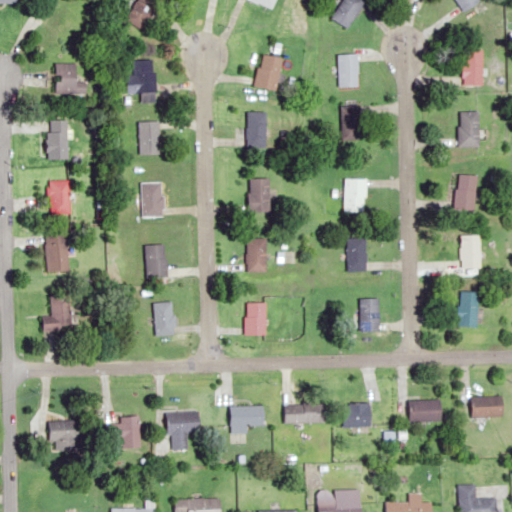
[(137,0),(125,19),(142,30),(160,0),(159,0),(137,0)]
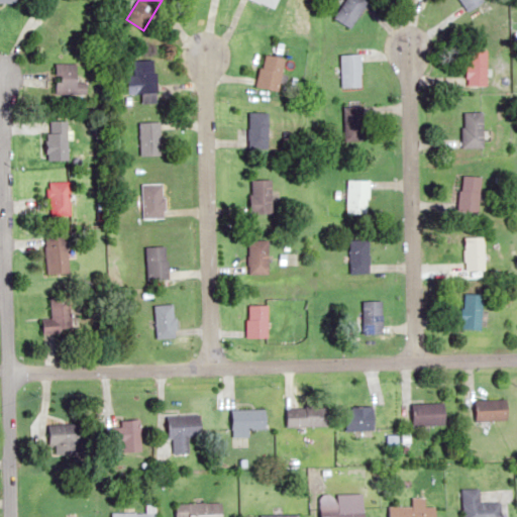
[(278,0),(254,0),(274,8),(278,0)]
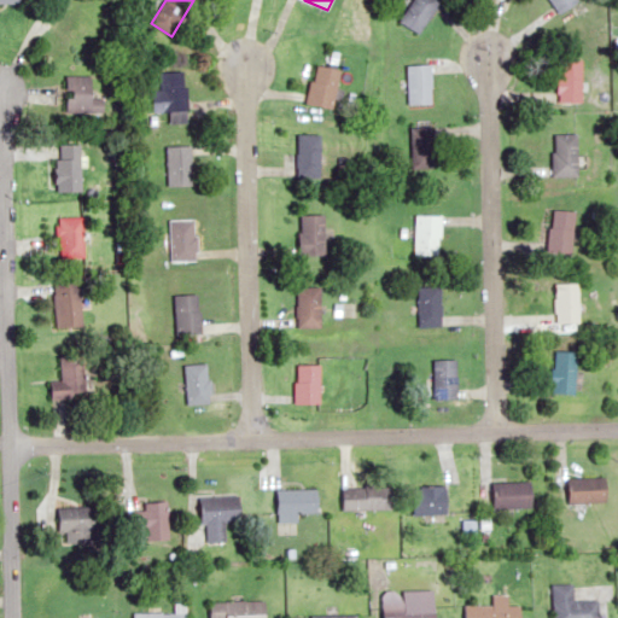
[(410,0),(397,19),(417,34),(441,0),(439,0),(410,0)]
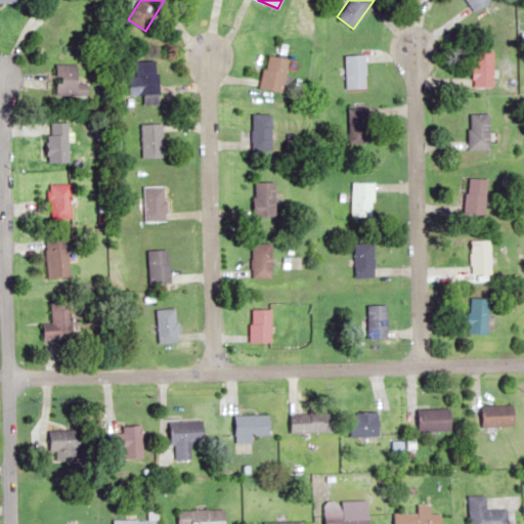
[(473,51),(473,86),(492,86),(492,51),(473,51)]
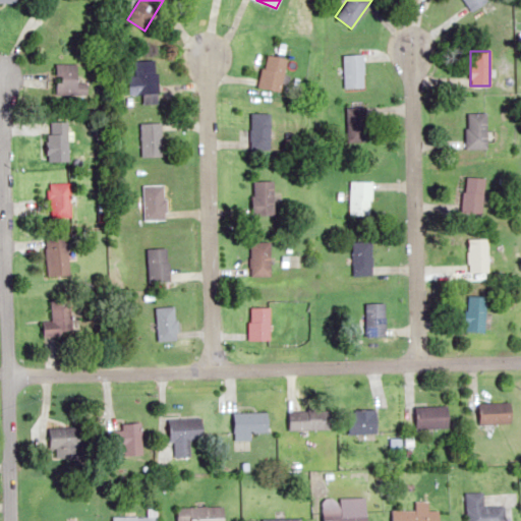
[(286,57),(265,55),(262,88),(283,90),(286,57)]
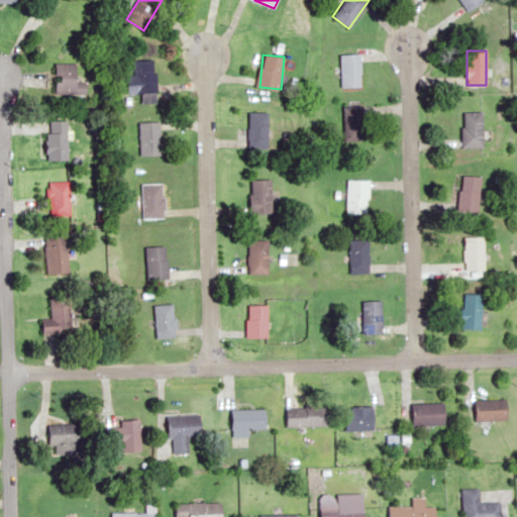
[(340,55),(340,87),(360,87),(360,55),(340,55)]
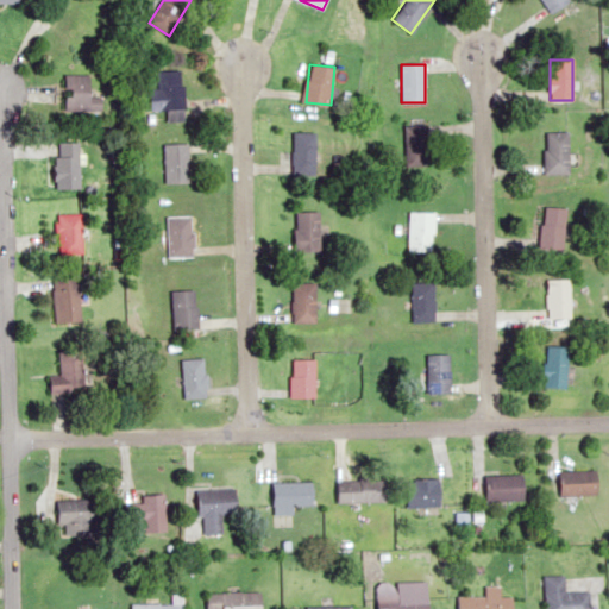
[(150,89),(151,110),(169,110),(169,121),(186,120),(183,69),(157,70),(158,89),(150,89)]
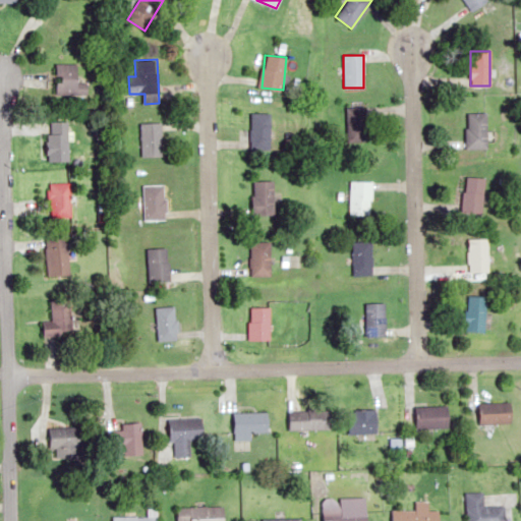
[(87,95),(87,83),(77,83),(77,63),(55,63),(55,95),(87,95)]
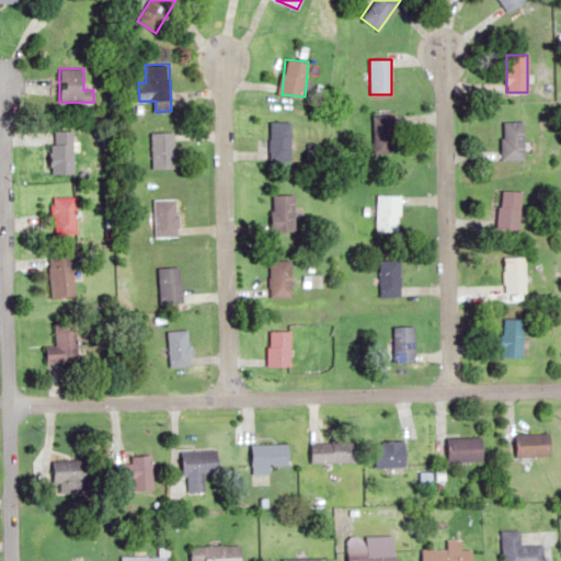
[(373,115),(373,152),(392,152),(392,115),(373,115)]
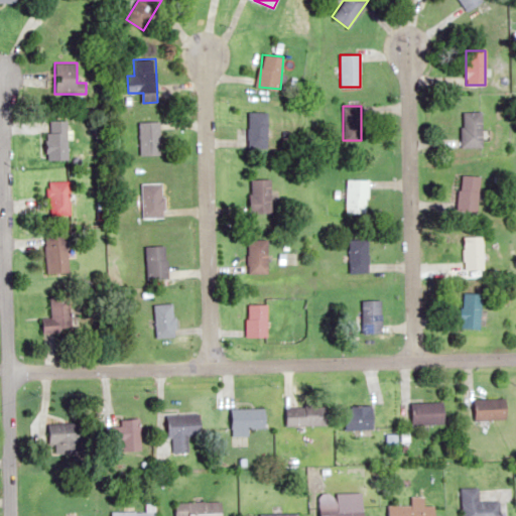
[(249,148),(267,148),(267,112),(249,112),(249,148)]
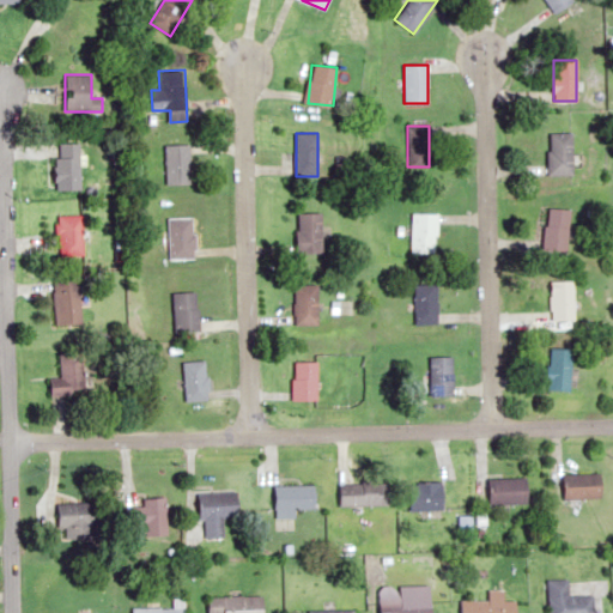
[(547,175),(571,175),(571,133),(547,133),(547,175)]
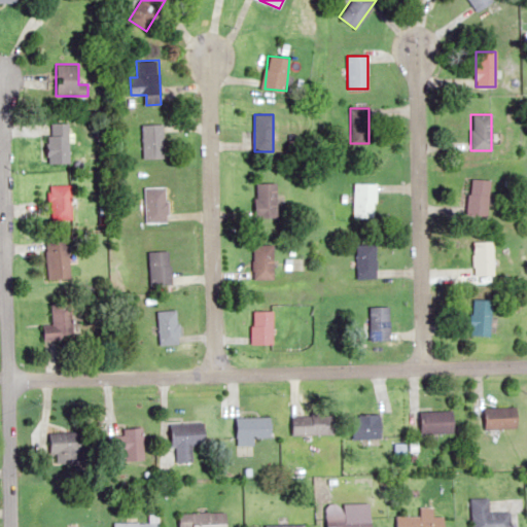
[(68,163),(68,123),(46,123),(46,163),(68,163)]
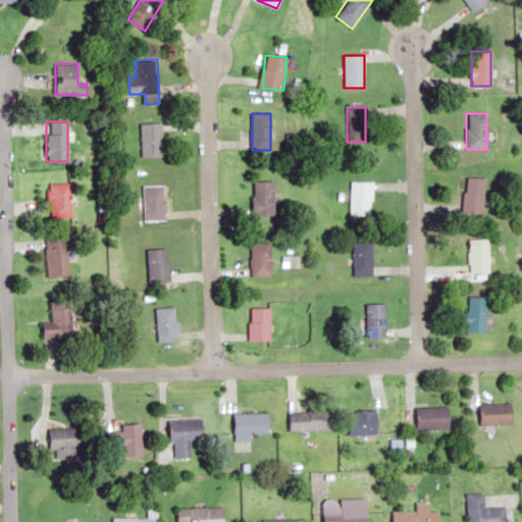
[(141,156),(162,156),(162,122),(141,122),(141,156)]
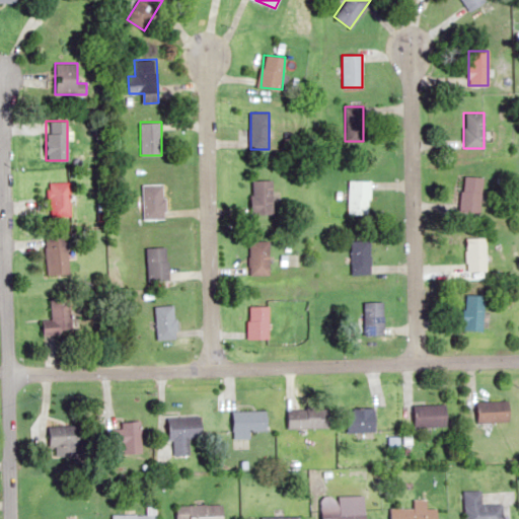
[(482,212),(482,176),(461,176),(461,212),(482,212)]
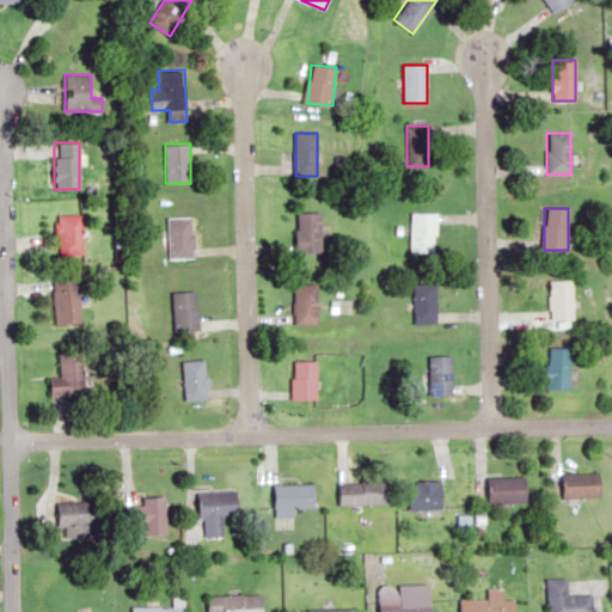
[(298,252),(322,252),(322,212),(298,212),(298,252)]
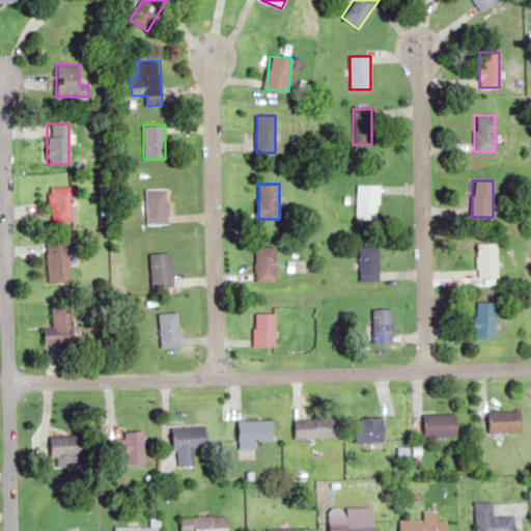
[(356,219),(379,219),(379,185),(356,185),(356,219)]
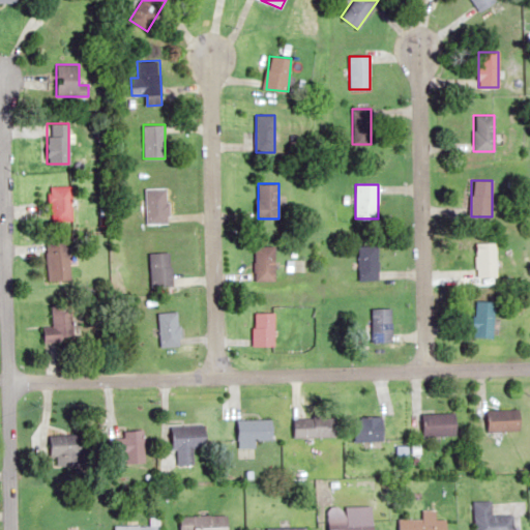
[(70,185),(49,185),(49,222),(70,222),(70,185)]
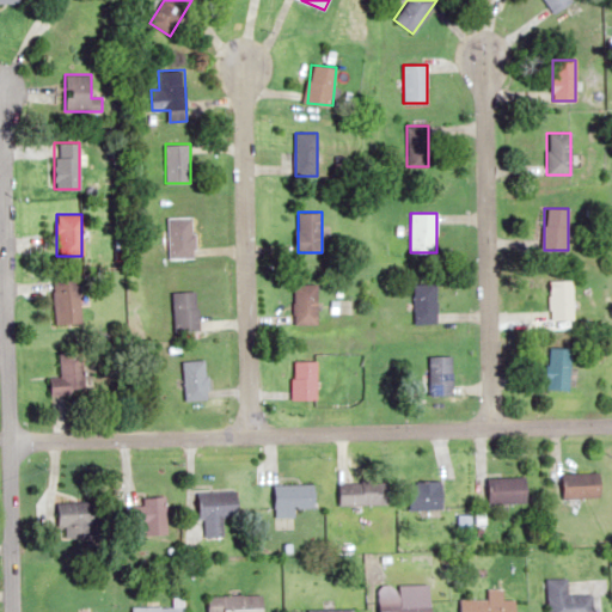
[(170,257),(194,257),(194,218),(170,218),(170,257)]
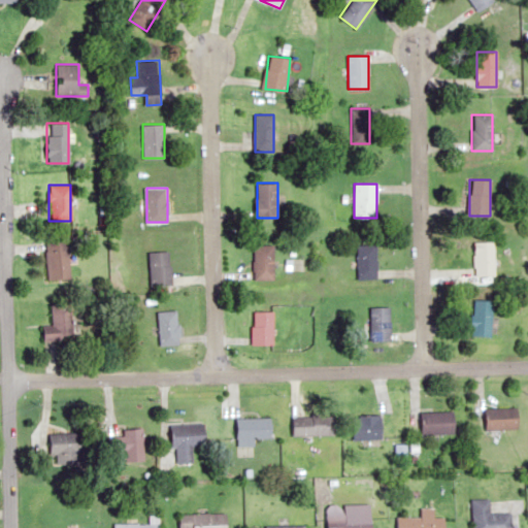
[(65,279),(65,239),(44,239),(44,279),(65,279)]
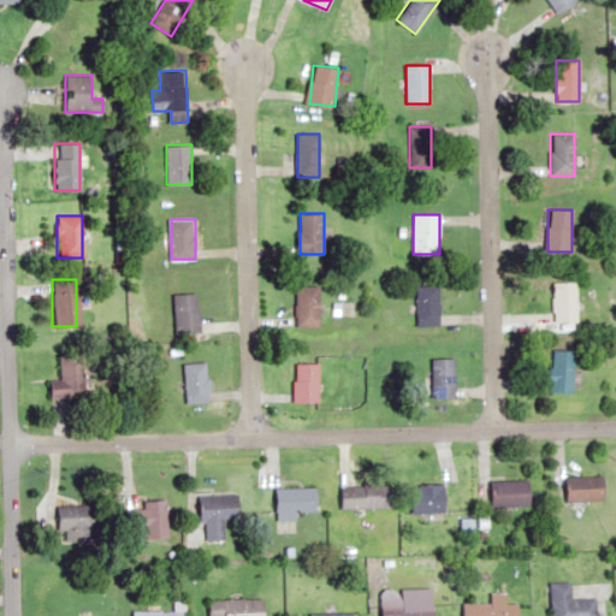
[(576,284),(555,284),(555,321),(576,321),(576,284)]
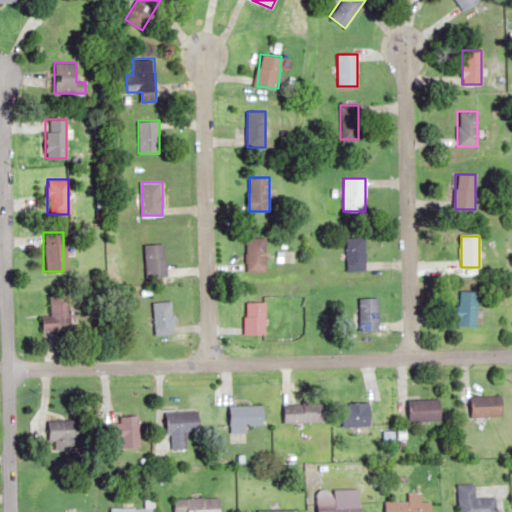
[(346,270),(364,270),(364,237),(346,237),(346,270)]
